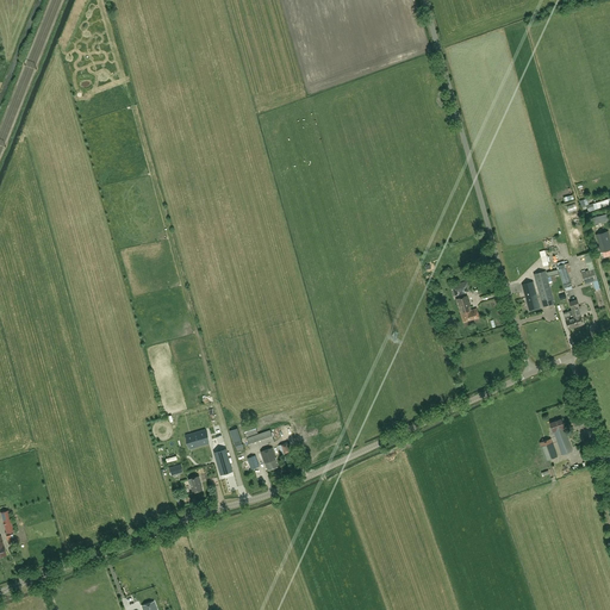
[(589,212),(609,205),(608,199),(586,206),(589,212)]
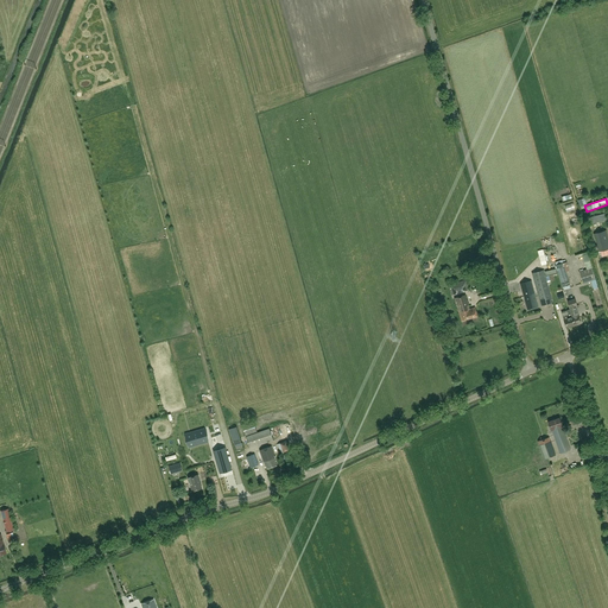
[(605,214),(590,217),(593,225),(607,220),(605,214)]
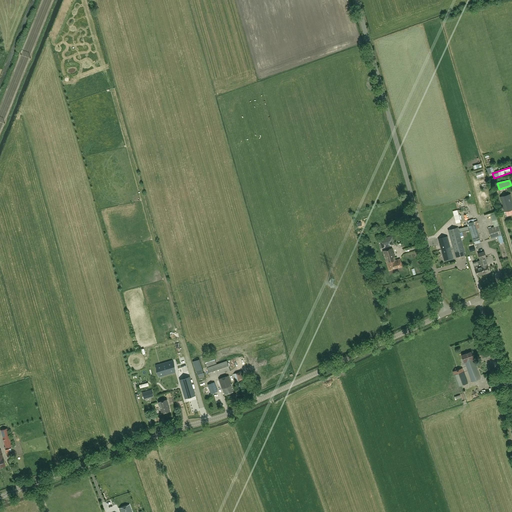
[(502,206),(504,212),(511,209),(511,203),(509,195),(500,198),(502,204),(503,204),(503,206),(502,206)]
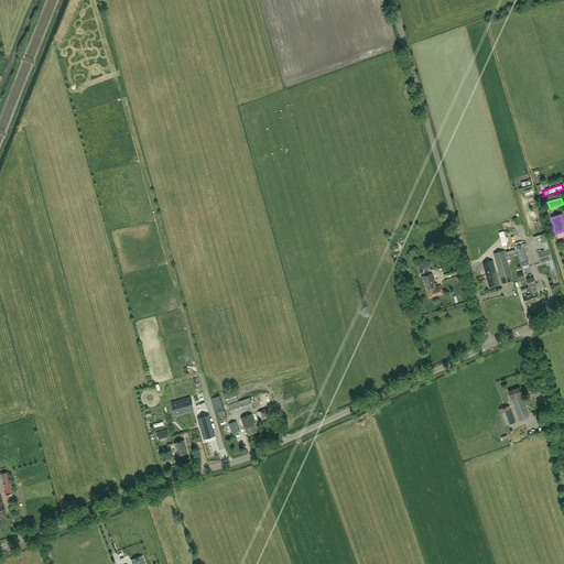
[(520,263),(528,260),(522,243),(514,246),(520,263)]
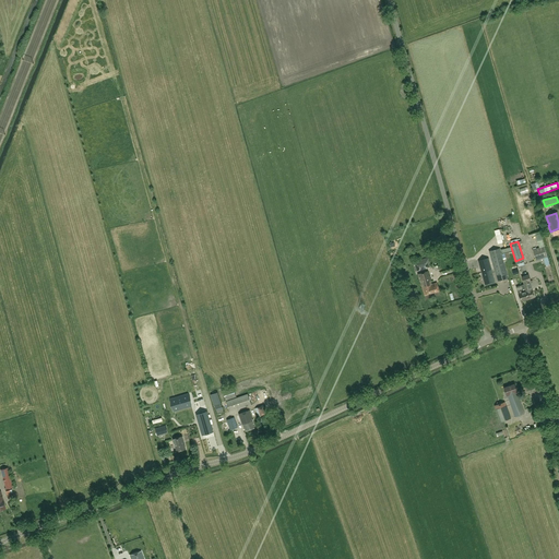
[(532,250),(536,261),(548,257),(544,246),(532,250)]
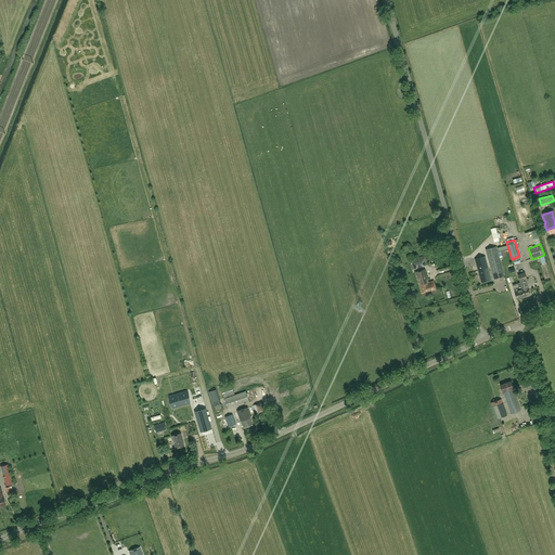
[(490,267),(501,263),(497,246),(485,249),(490,267)]
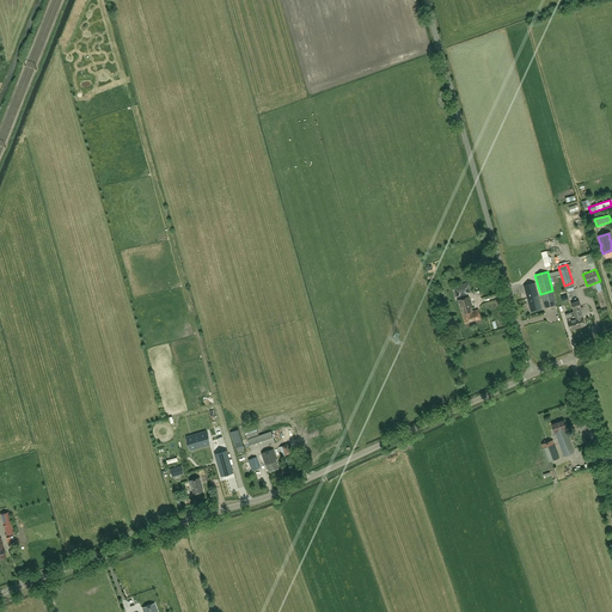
[(469,282),(452,287),(454,298),(472,292),(469,282)]
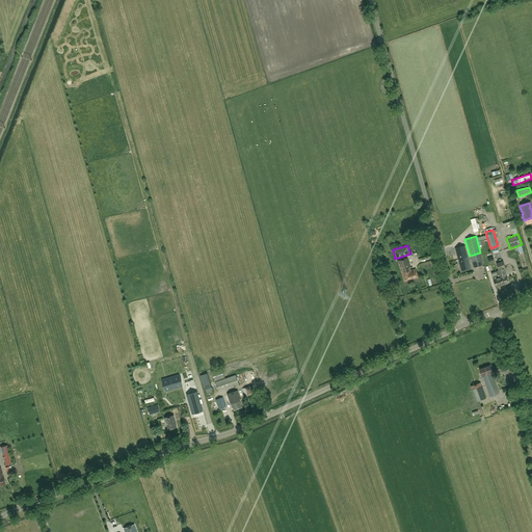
[(458,259),(468,257),(464,245),(455,248),(458,259)]
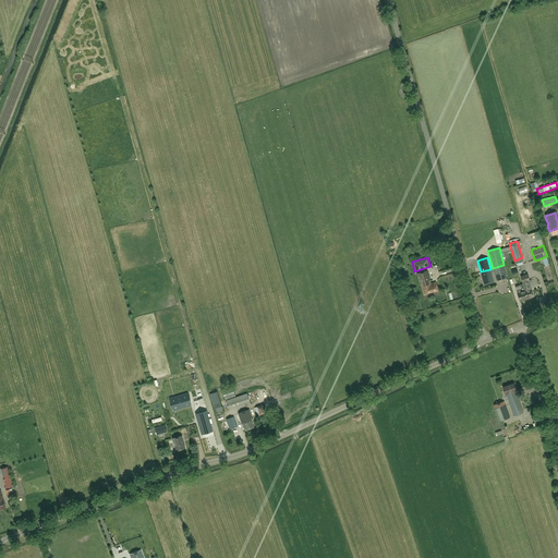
[(504,265),(493,268),(496,281),(508,278),(505,269),(504,265)]
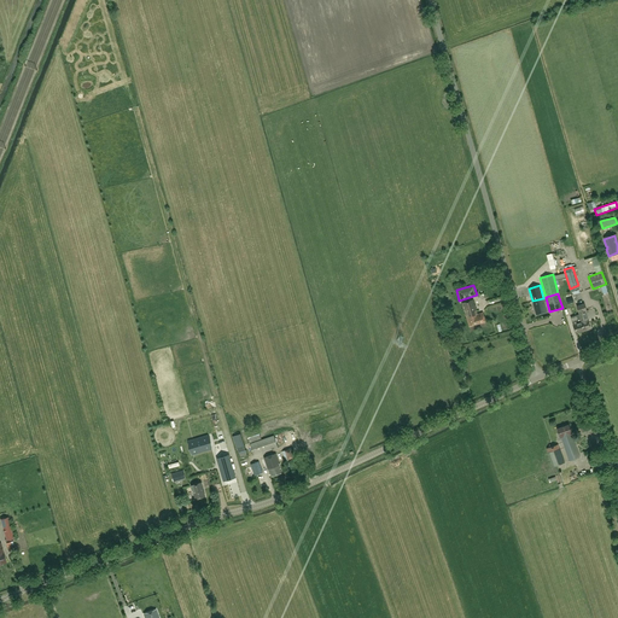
[(547,312),(543,298),(532,301),(536,315),(547,312)]
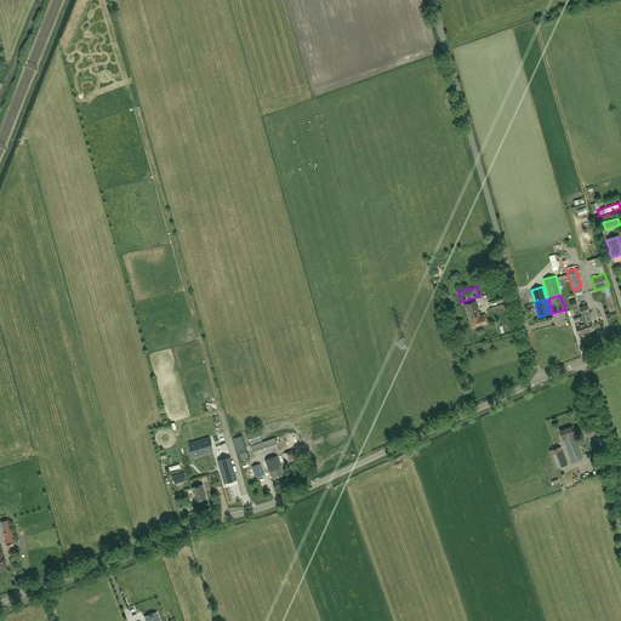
[(476,301),(465,305),(472,328),(488,324),(485,314),(480,315),(476,301)]
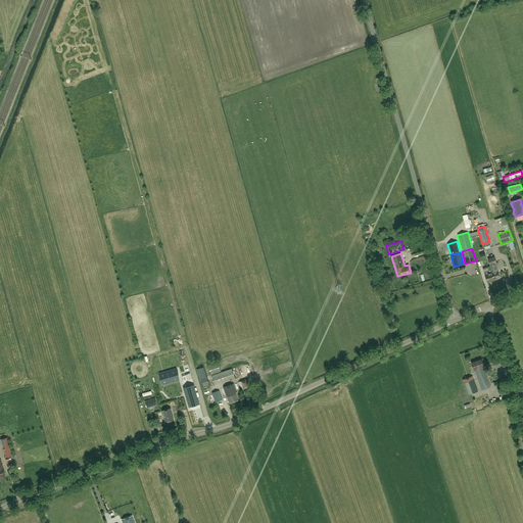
[(490,277),(491,281),(500,278),(494,264),(496,263),(494,257),(488,259),(490,267),(492,273),(493,276),(490,277)]
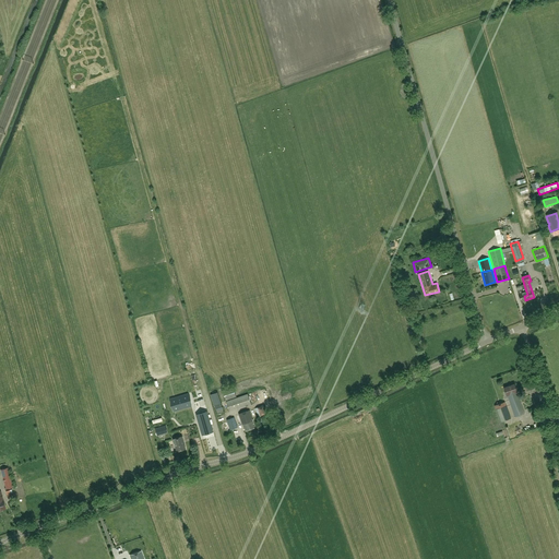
[(516,287),(519,294),(521,301),(525,300),(524,296),(527,295),(526,292),(524,285),(516,287)]
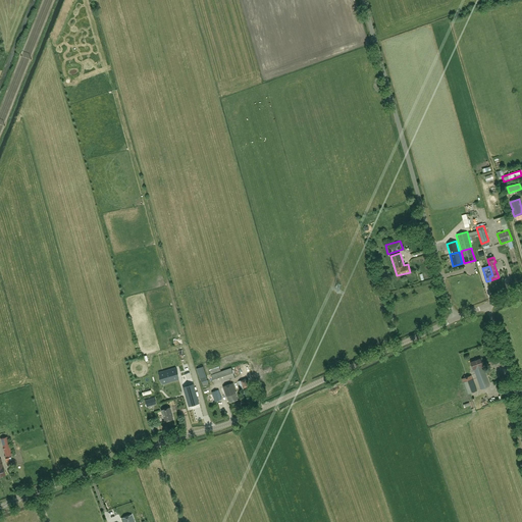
[(387,267),(378,270),(378,271),(377,272),(377,274),(379,274),(380,278),(382,278),(382,280),(388,278),(388,276),(390,275),(387,267)]
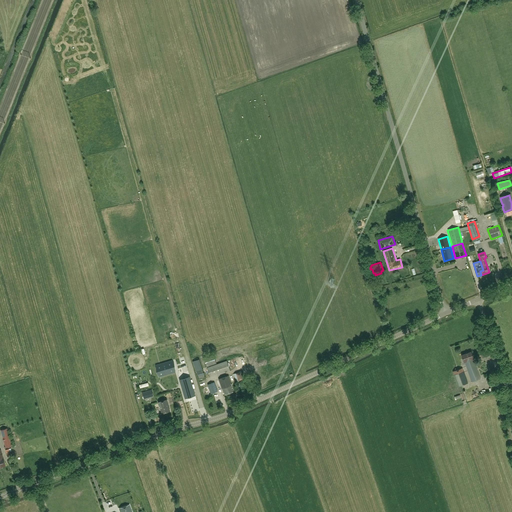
[(464,362),(471,382),(480,379),(473,359),(474,359),(471,352),(462,355),(464,362)]
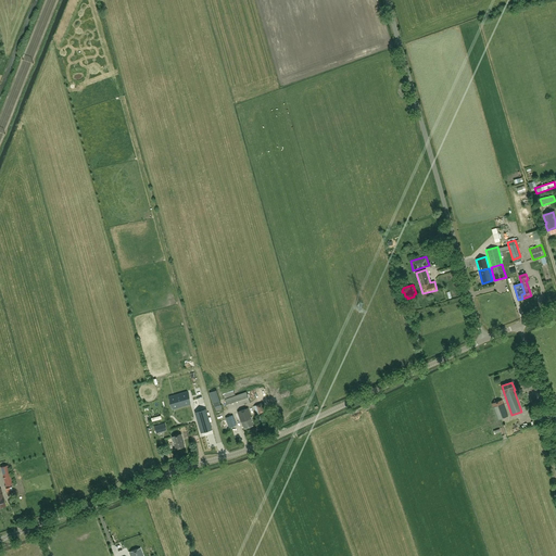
[(224,389),(222,390),(225,399),(235,395),(232,386),(224,389)]
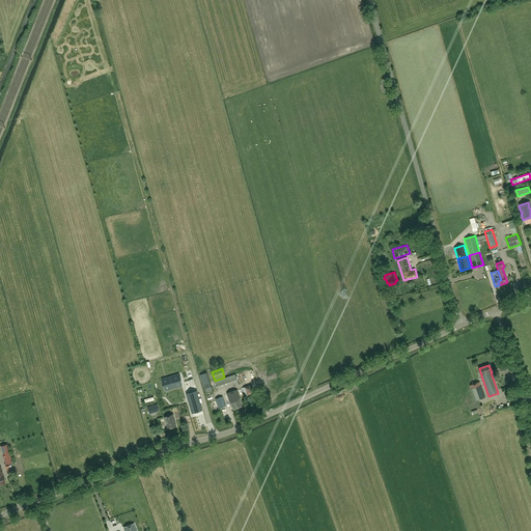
[(167,378),(162,380),(163,382),(165,390),(166,390),(170,389),(182,386),(178,374),(167,378)]
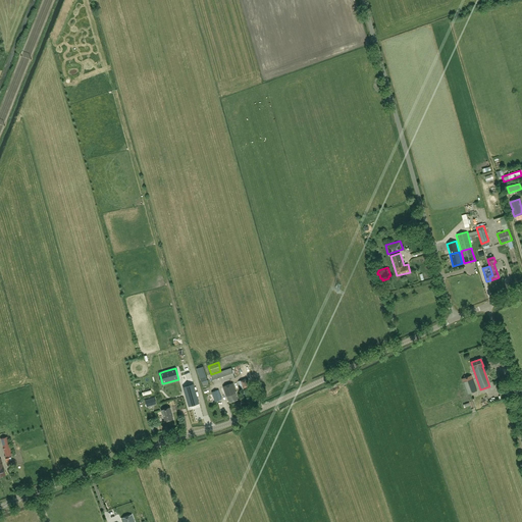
[(204,368),(198,369),(202,384),(208,382),(204,368)]
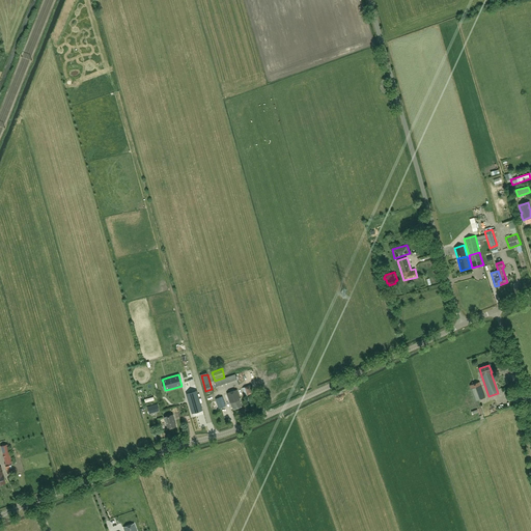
[(235,374),(215,382),(218,391),(239,385),(235,374)]
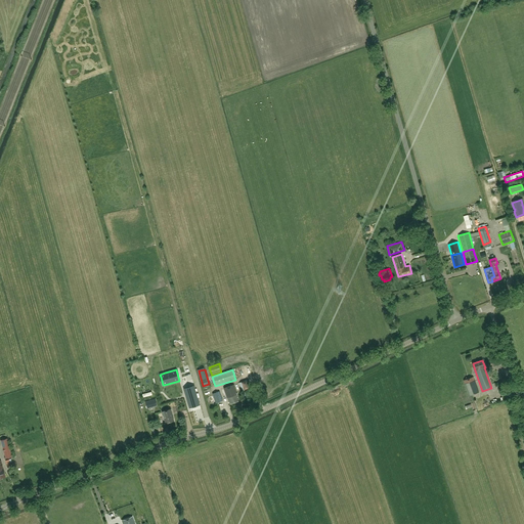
[(473,377),(463,381),(469,396),(479,392),(473,377)]
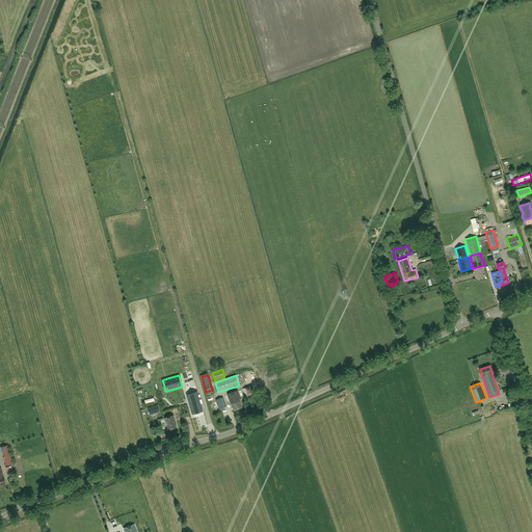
[(251,386),(243,389),(245,397),(254,394),(251,386)]
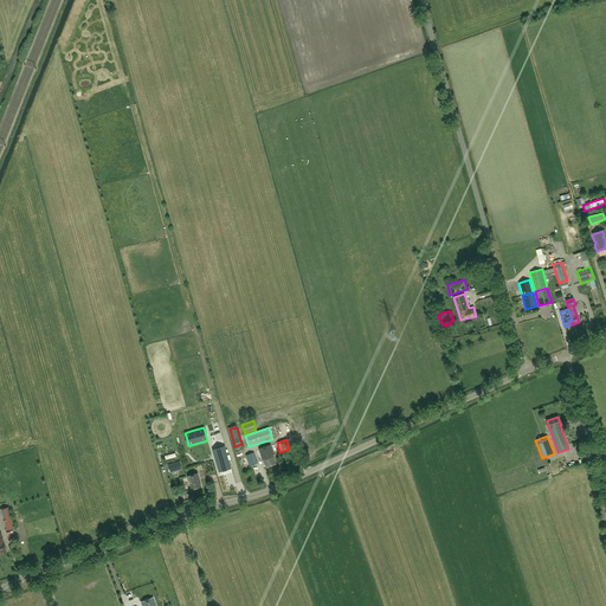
[(584,439),(573,444),(577,451),(587,447),(584,439)]
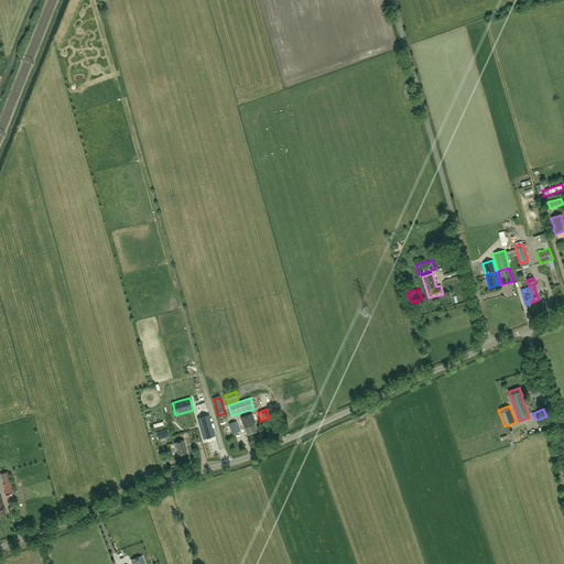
[(252,414),(241,418),(246,433),(248,433),(248,435),(257,432),(256,427),(257,427),(252,414)]
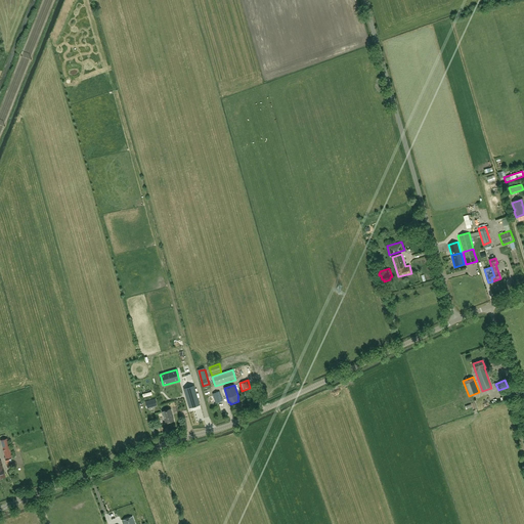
[(193,386),(184,389),(190,407),(200,405),(193,386)]
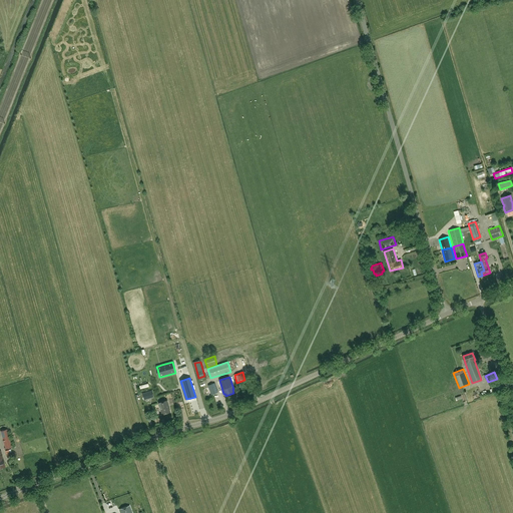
[(214,383),(208,385),(211,395),(218,393),(214,383)]
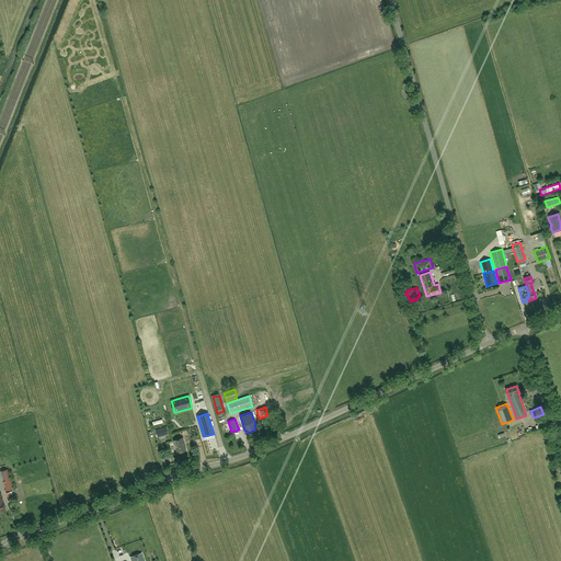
[(182,438),(173,441),(174,445),(175,445),(178,453),(186,450),(182,438)]
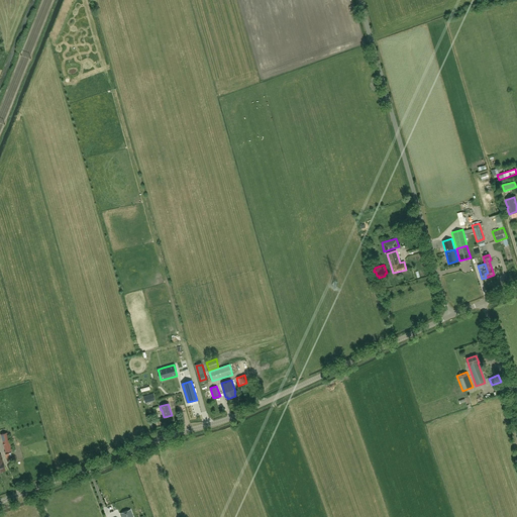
[(7,433),(1,435),(5,452),(11,450),(7,433)]
